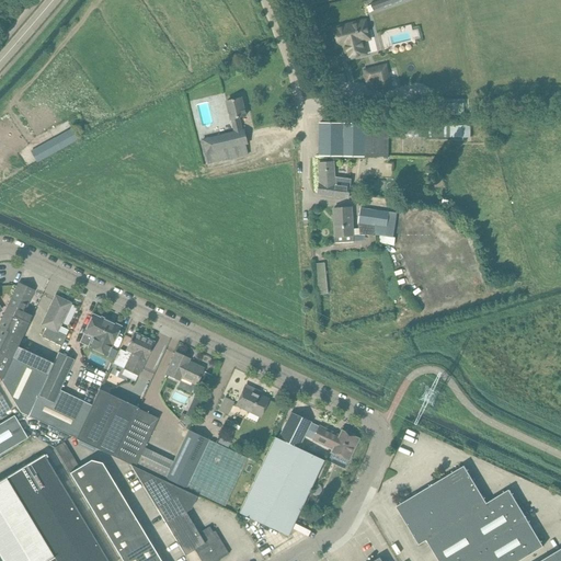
[(380,0),(370,4),(373,11),(401,0),(380,0)]
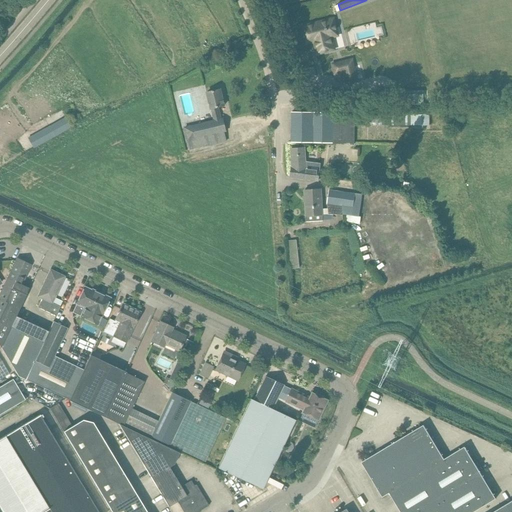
[(327,51),(324,39),(337,35),(333,19),(301,27),(306,43),(314,41),(317,53),(327,51)]
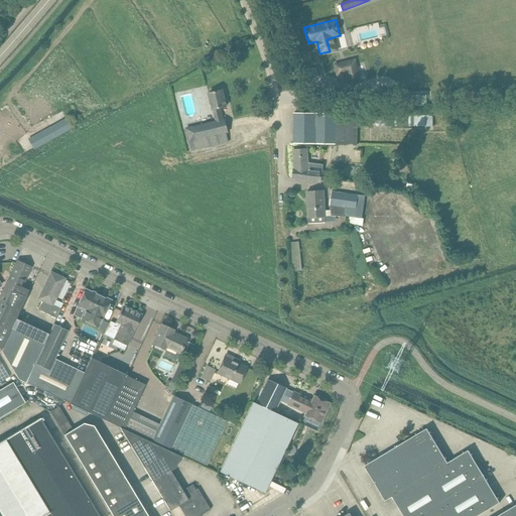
[(338,77),(347,75),(350,86),(361,84),(355,60),(335,66),(338,77)]
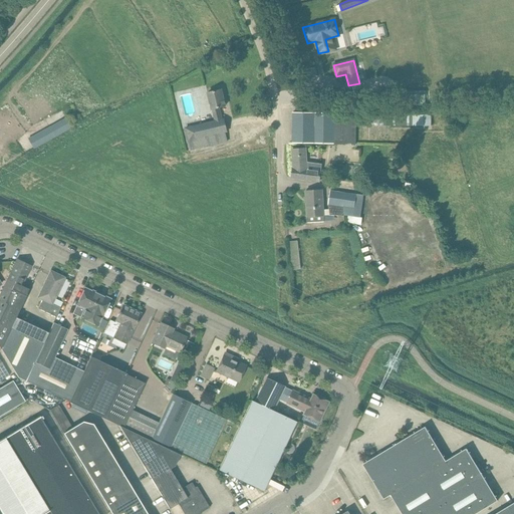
[(212,109),(215,120),(222,119),(219,107),(225,106),(221,89),(208,93),(212,109)]
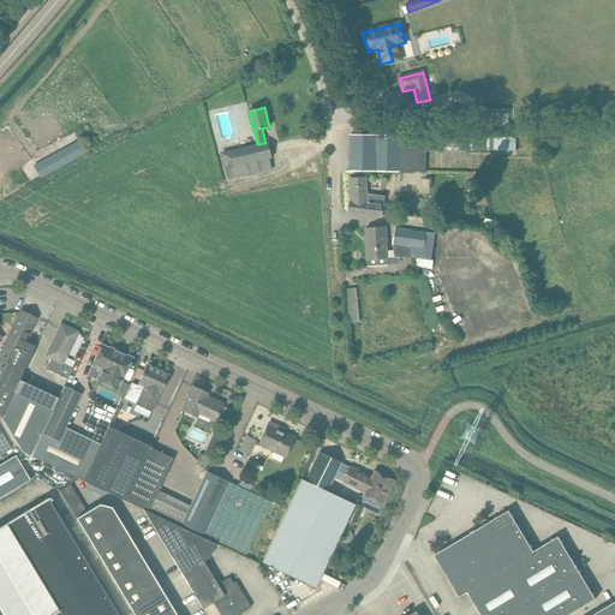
[(508,125),(509,113),(494,112),(493,124),(508,125)]
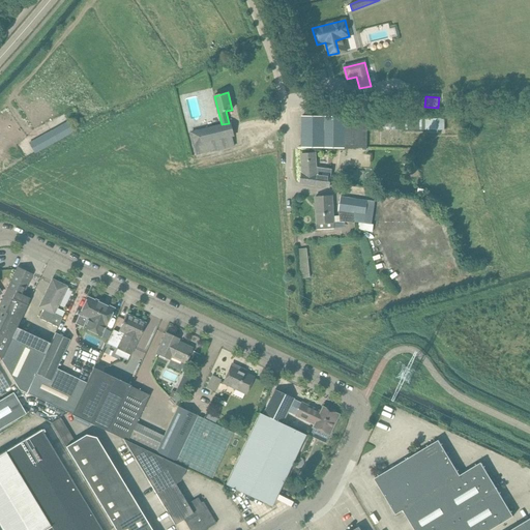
[(301,147),(345,148),(345,119),(345,117),(342,117),(342,111),(330,111),(329,116),(307,116),(304,116),(301,116),(301,146),(301,147)]
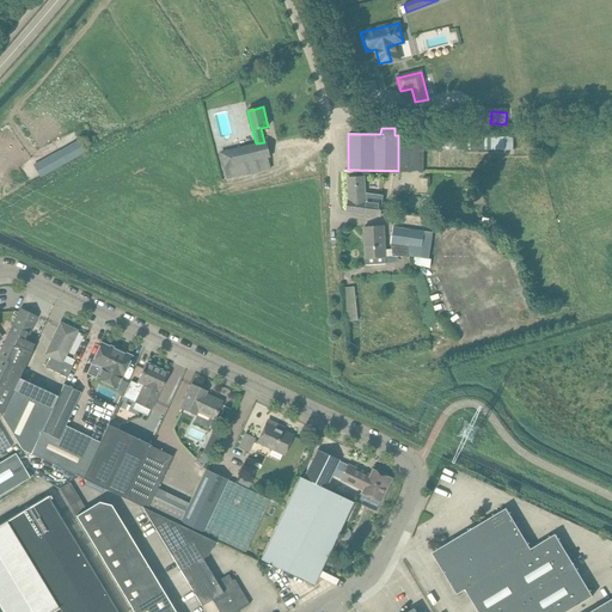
[(513,150),(513,135),(475,136),(475,142),(470,142),(470,151),(513,150)]
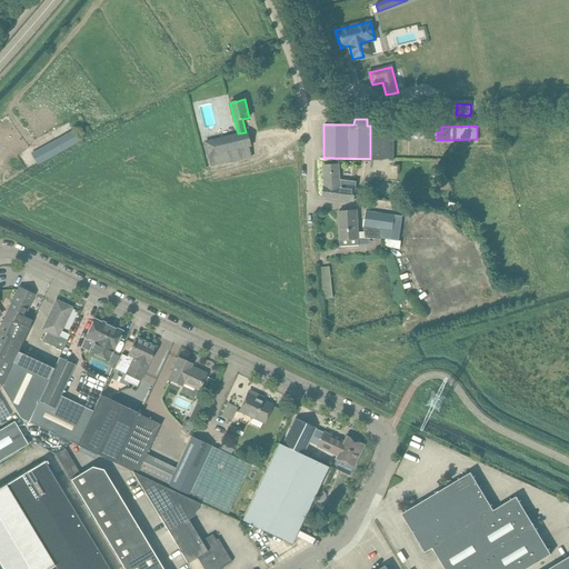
[(238,133),(206,142),(211,167),(251,157),(249,147),(251,146),(247,131),(246,132),(238,133)]
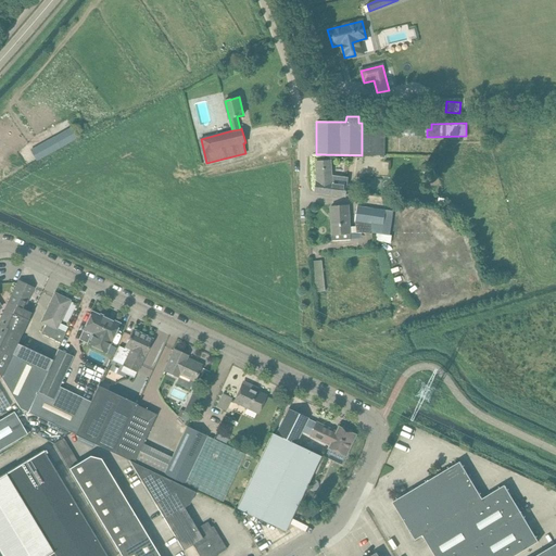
[(53,138),(30,151),(36,161),(59,148),(53,138)]
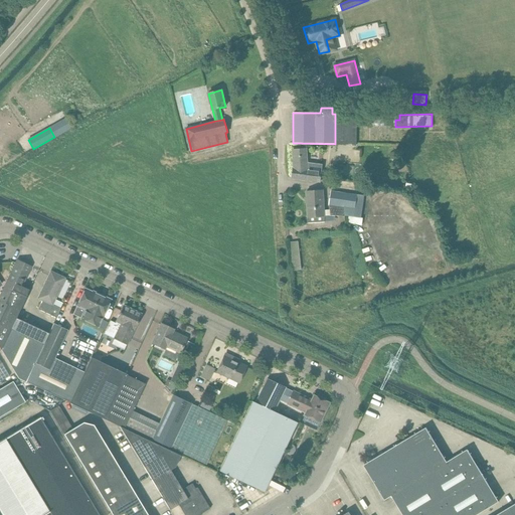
[(294,168),(292,178),(320,182),(322,164),(307,162),(307,149),(293,150),(294,168)]
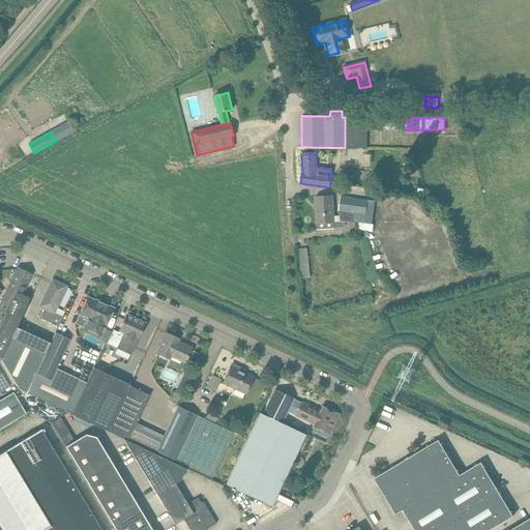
[(332,196),(315,197),(317,224),(317,226),(317,230),(334,228),(334,222),(340,222),(345,222),(358,223),(361,224),(362,214),(373,215),(374,210),(366,209),(367,200),(341,197),(339,210),(339,216),(333,216),(332,196)]
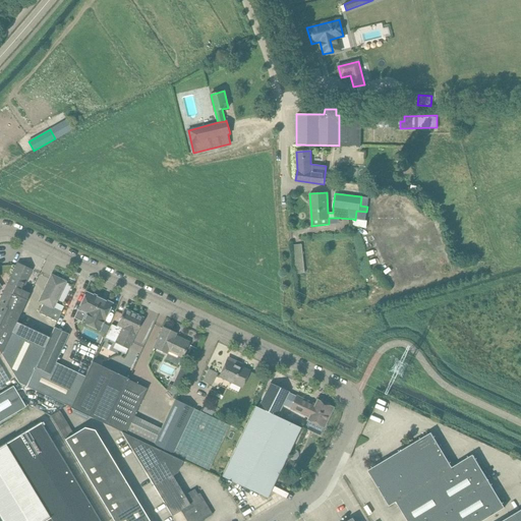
[(292,245),(295,274),(304,273),(301,244),(292,245)]
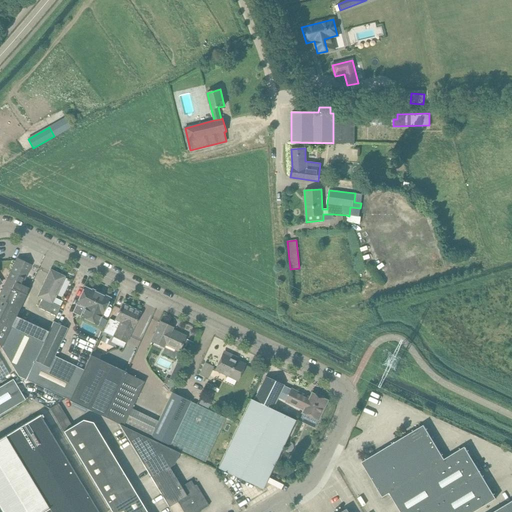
[(0,345),(0,347),(16,316),(30,285),(23,282),(31,265),(17,258),(0,293),(0,345)]
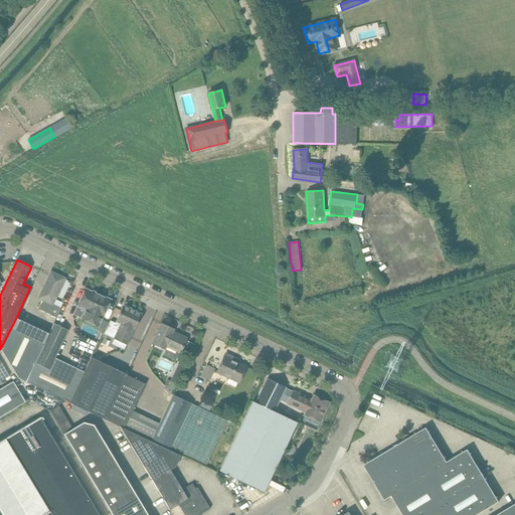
[(56,318),(60,309),(52,305),(65,278),(50,272),(37,299),(42,301),(38,309),(56,318)]
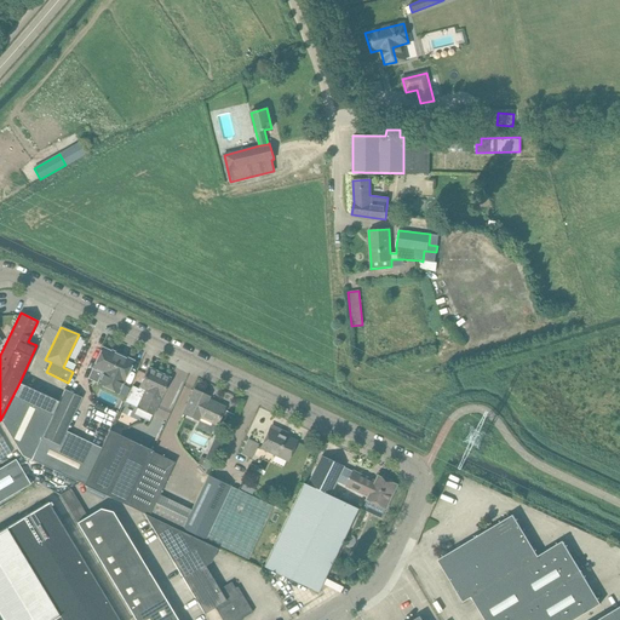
[(102,348),(86,379),(118,394),(133,361),(112,350),(110,351),(102,348)]
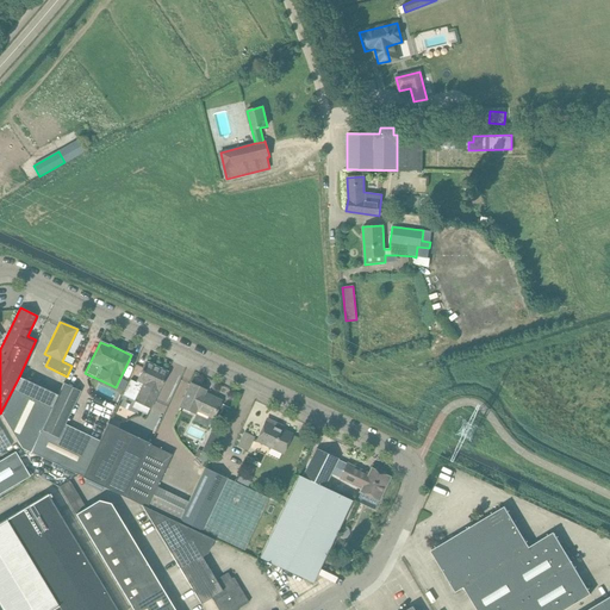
[(145,362),(137,380),(136,384),(130,380),(123,396),(149,408),(157,390),(159,391),(167,372),(145,362)]
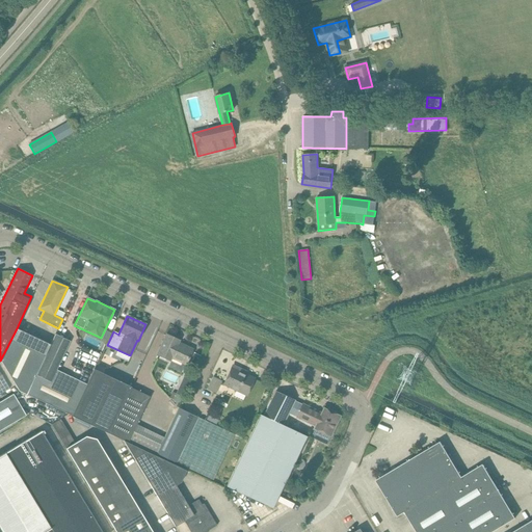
[(1,362),(16,384),(19,391),(26,394),(50,344),(48,343),(47,345),(41,342),(30,331),(28,335),(18,330),(19,329),(17,328),(0,361),(1,362)]
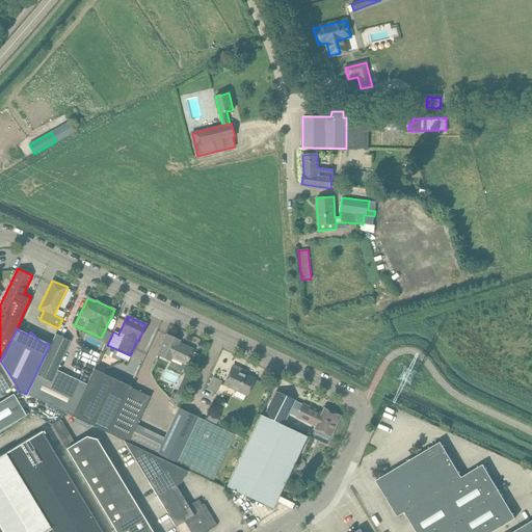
[(55,334),(50,344),(26,394),(72,416),(86,384),(57,370),(70,341),(55,334)]
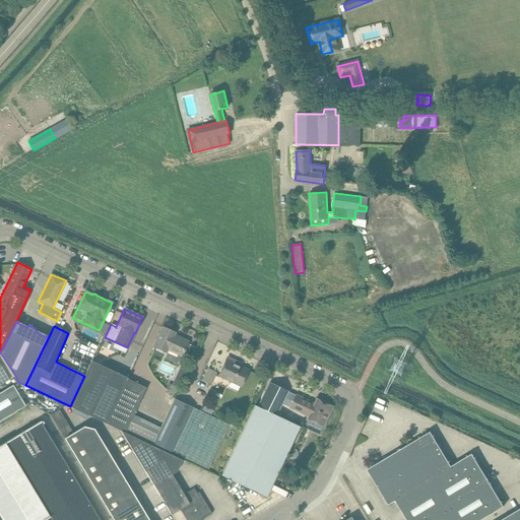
[(163,327),(153,346),(166,352),(168,352),(165,359),(177,365),(181,356),(188,341),(174,335),(175,332),(163,327)]
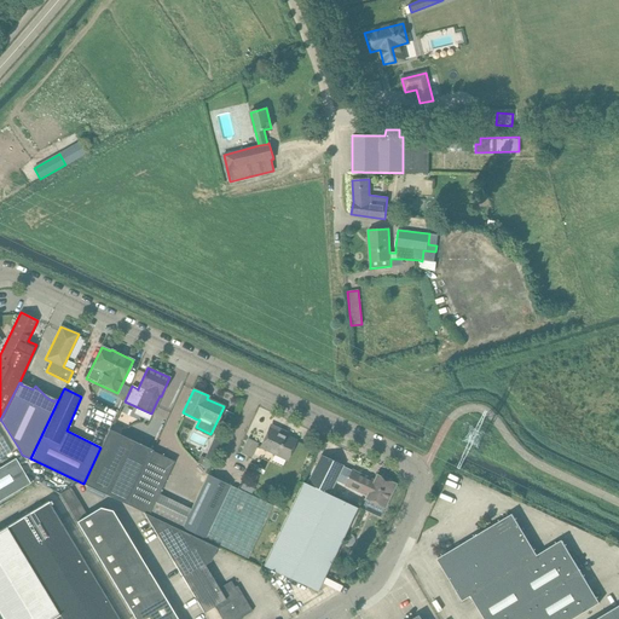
[(0,458),(11,452),(18,447),(1,421),(0,421),(0,458)]
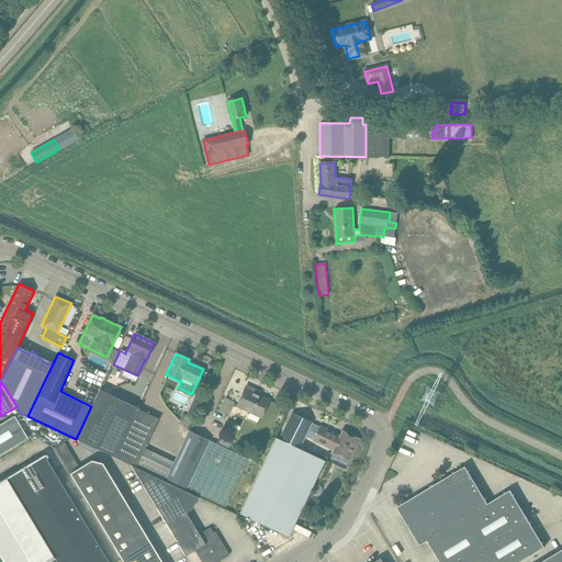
[(246,386),(236,406),(260,417),(268,400),(253,393),(254,390),(246,386)]
